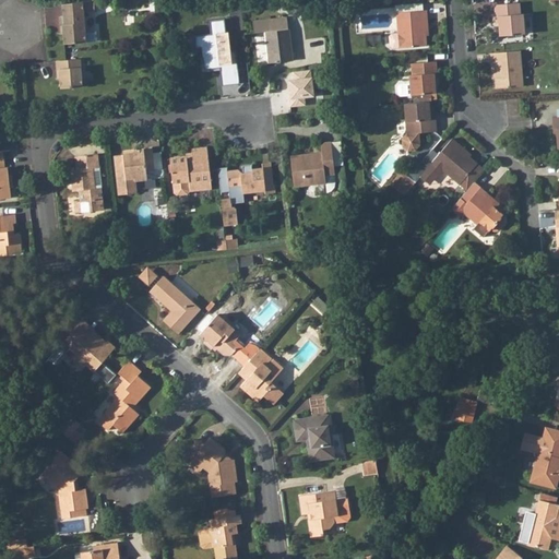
[(81,1),(82,12),(93,11),(92,0),(81,1)]
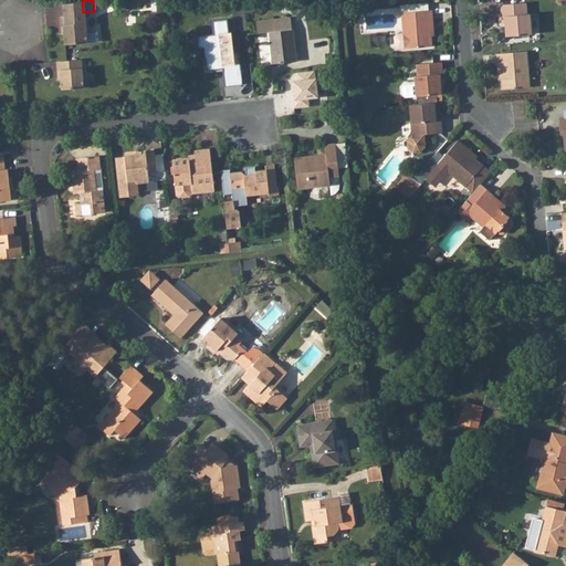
[(62,23),(64,43),(86,41),(83,12),(82,1),(61,3),(63,16),(59,16),(60,24),(62,23)]
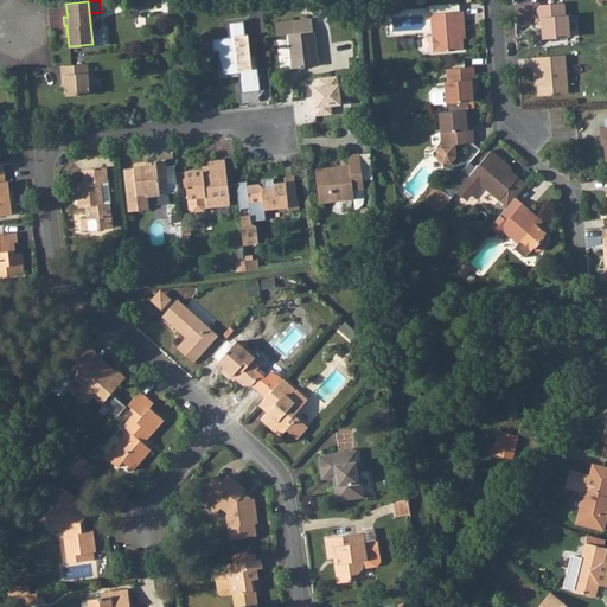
[(564,4),(537,5),(538,18),(541,18),(543,39),(569,38),(568,16),(566,16),(564,4)]
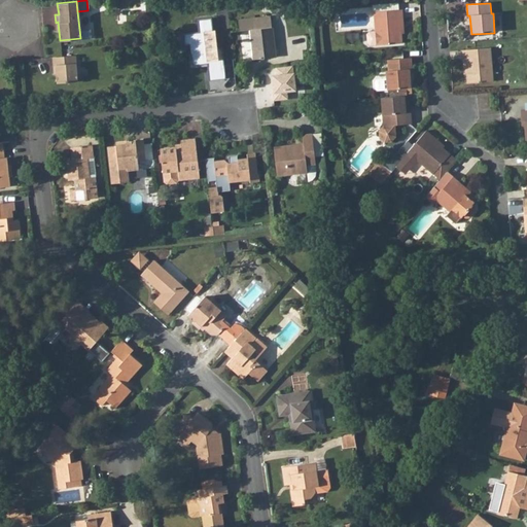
[(398,5),(373,6),(373,15),(398,14),(398,5)]
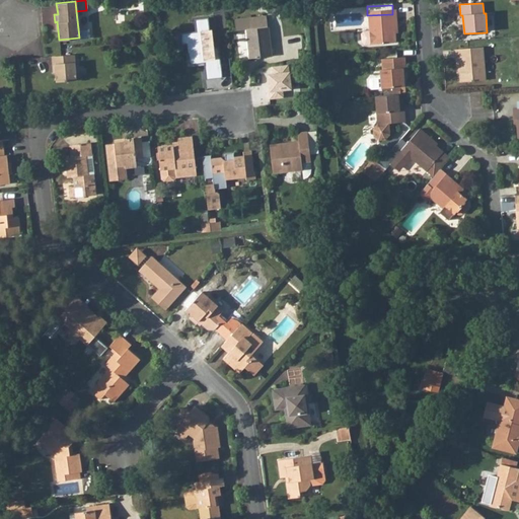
[(392,14),(367,15),(368,32),(362,33),(360,36),(360,46),(363,48),(369,47),(394,46),(393,22),(395,21),(395,13),(392,14)]
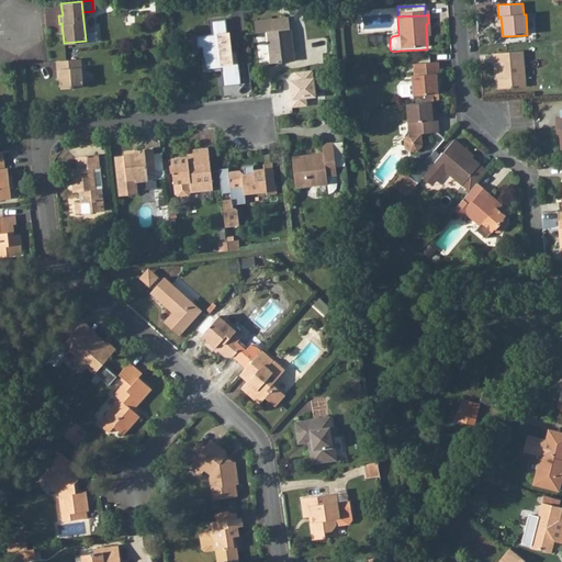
[(226,18),(211,19),(212,33),(204,33),(206,56),(204,56),(205,68),(216,67),(216,65),(221,64),(221,70),(222,85),(240,83),(239,68),(238,69),(237,49),(231,51),(229,31),(227,31),(226,18)]
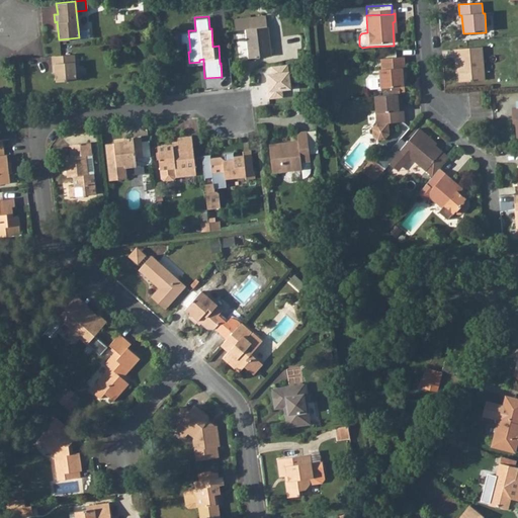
[(263,18),(244,20),(246,60),(269,58),(266,29),(265,29),(263,18)]
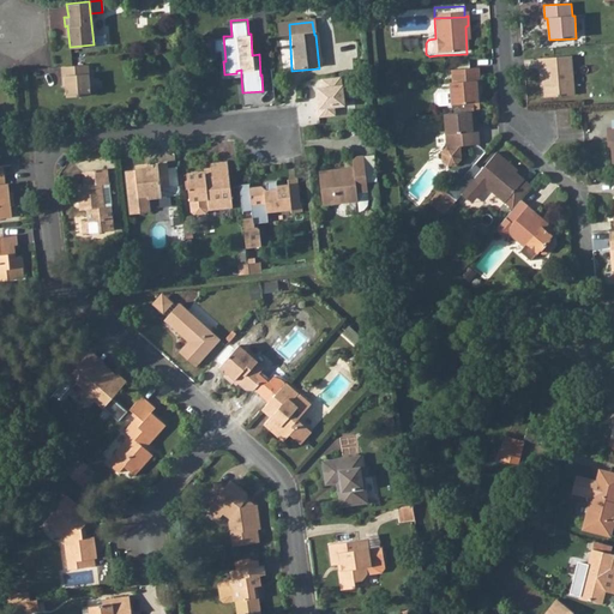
[(223,36),(215,37),(217,62),(223,61),(226,61),(223,36)]
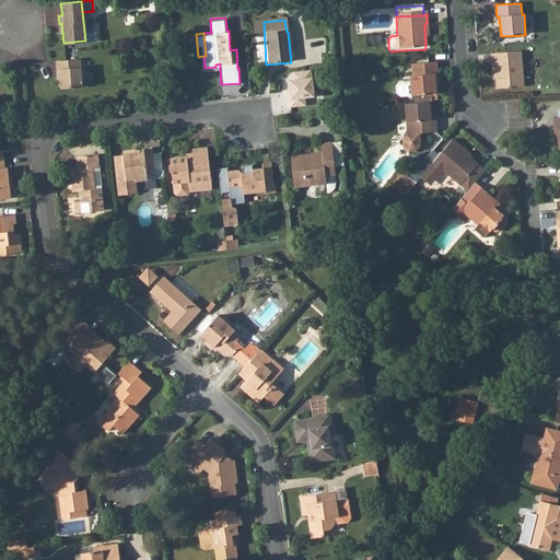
[(521,51),(490,53),(491,62),(493,62),(496,88),(523,86),(521,51)]
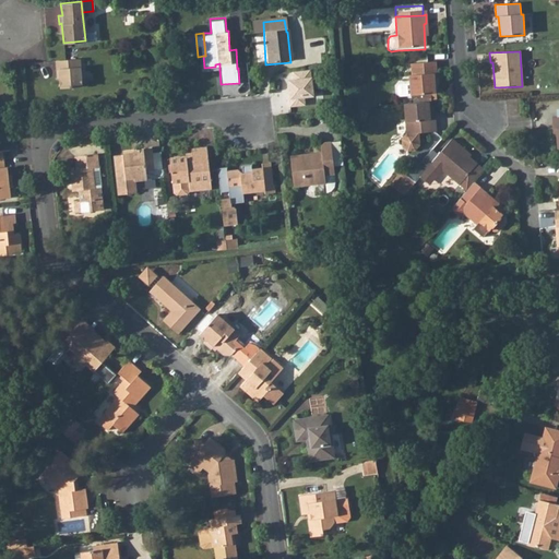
[(80,58),(55,60),(56,68),(59,68),(60,84),(83,83),(80,58)]
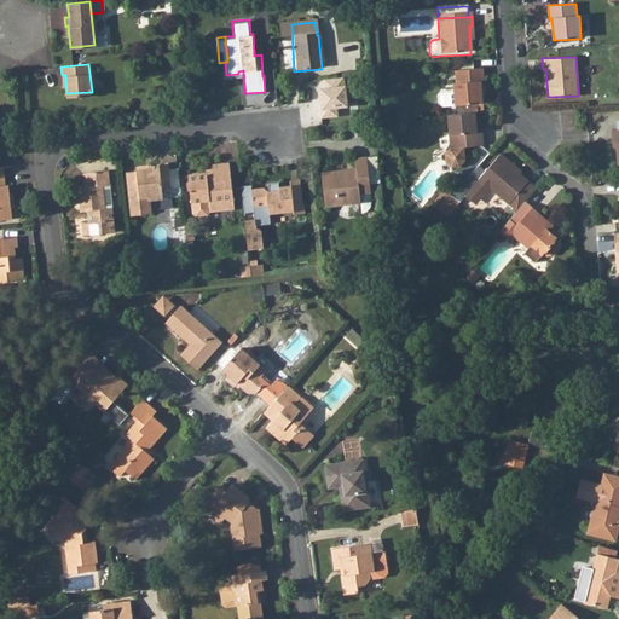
[(453,91),(439,92),(439,108),(482,105),(481,86),(484,86),(484,71),(456,74),(457,86),(453,86),(453,91)]
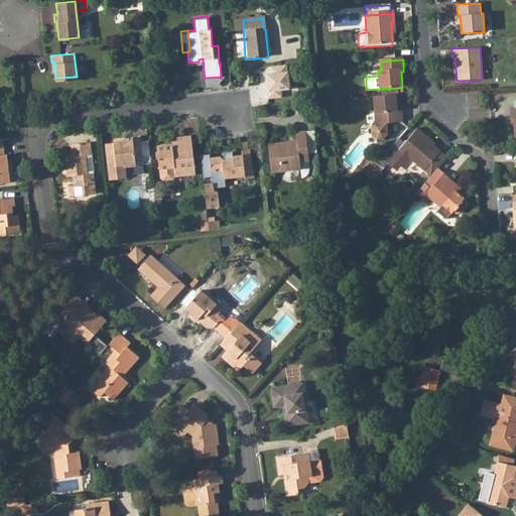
[(287,65),(271,67),(271,74),(270,74),(268,77),(269,91),(267,91),(268,99),(282,97),(281,90),(290,89),(287,65)]
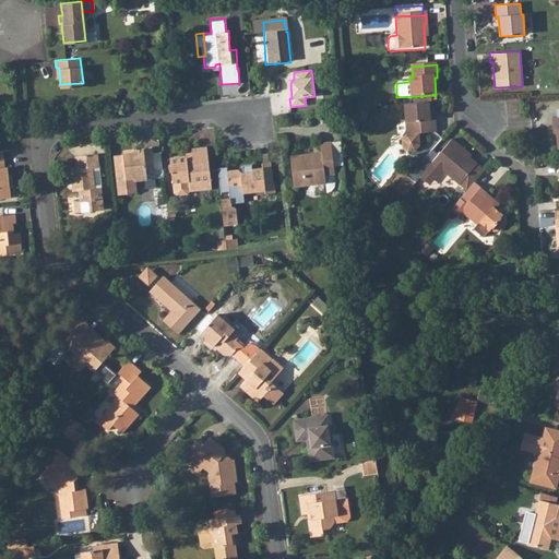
[(432,103),(406,105),(408,134),(403,140),(404,147),(409,153),(417,152),(421,146),(420,133),(436,132),(436,121),(430,121),(430,113),(432,113),(432,103)]
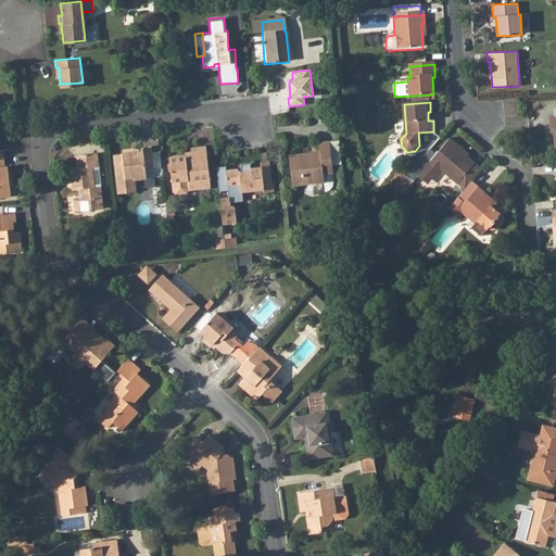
[(456,148),(450,142),(417,179),(419,182),(421,184),(424,184),(426,185),(428,184),(430,184),(432,181),(439,174),(464,196),(474,185),(481,175),(454,150),(456,148)]
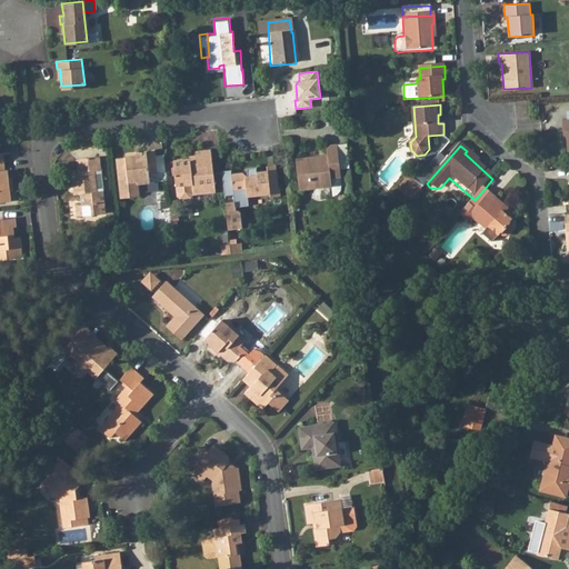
[(340,171),(338,148),(338,147),(329,147),(330,160),(321,161),(320,158),(297,160),(300,191),(332,188),(333,198),(338,197),(341,192),(341,188),(340,179),(341,179),(340,171)]
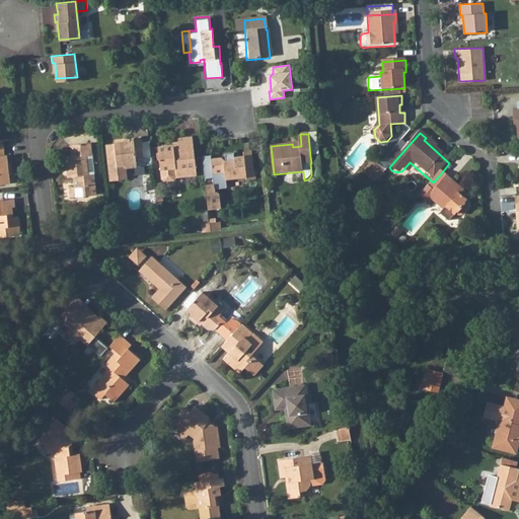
[(316,134),(308,135),(310,156),(318,155),(316,134)]
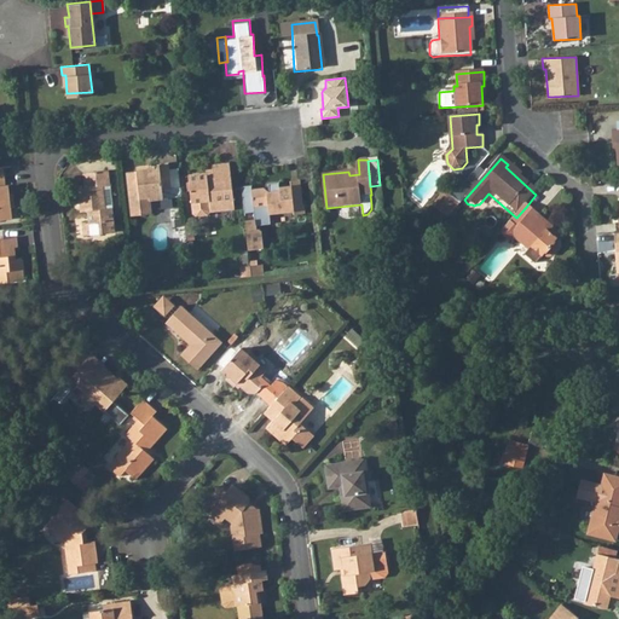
[(206,177),(190,179),(194,215),(197,218),(209,217),(210,213),(233,210),(229,165),(213,167),(214,180),(207,181),(206,177)]
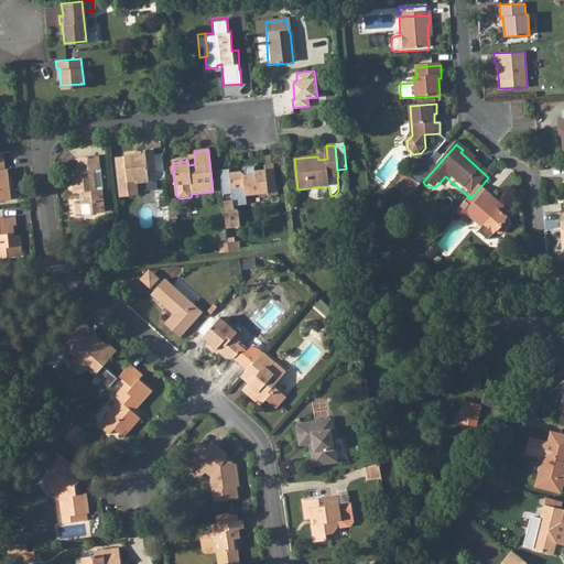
[(127,163),(118,163),(122,199),(141,196),(139,186),(167,183),(166,175),(158,175),(155,153),(139,155),(139,159),(127,160),(127,163)]
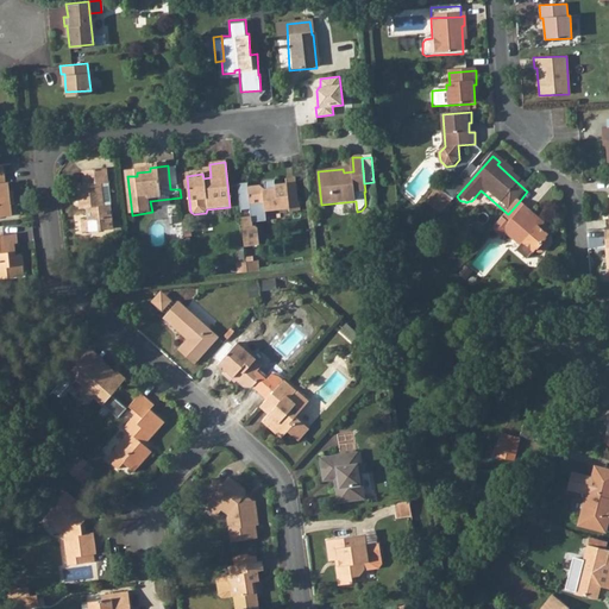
[(1,170),(0,170),(0,223),(11,223),(7,188),(4,188),(1,170)]
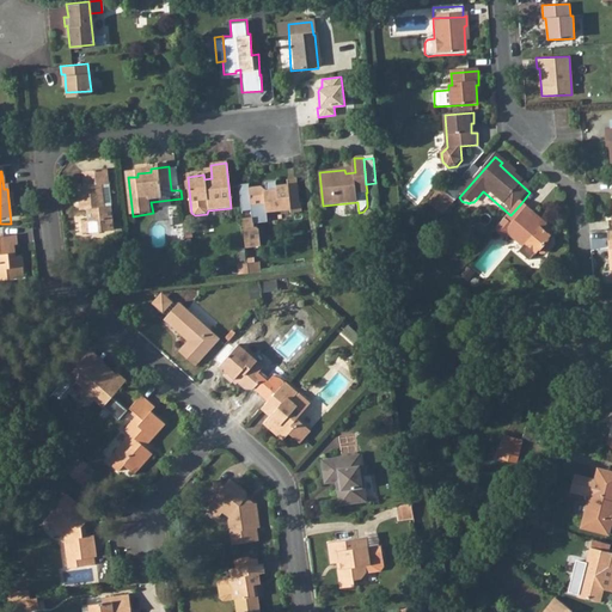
[(115,236),(106,173),(83,177),(85,191),(77,193),(79,210),(84,210),(84,215),(87,214),(89,227),(80,228),(83,239),(115,236)]
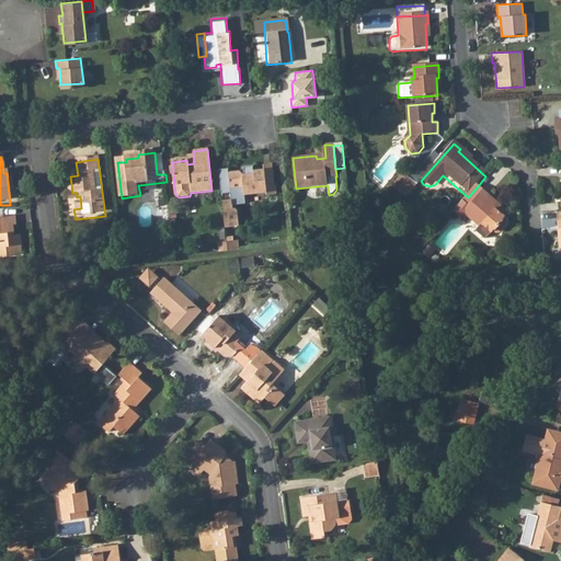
[(266,165),(266,170),(270,194),(277,194),(274,164),(266,165)]
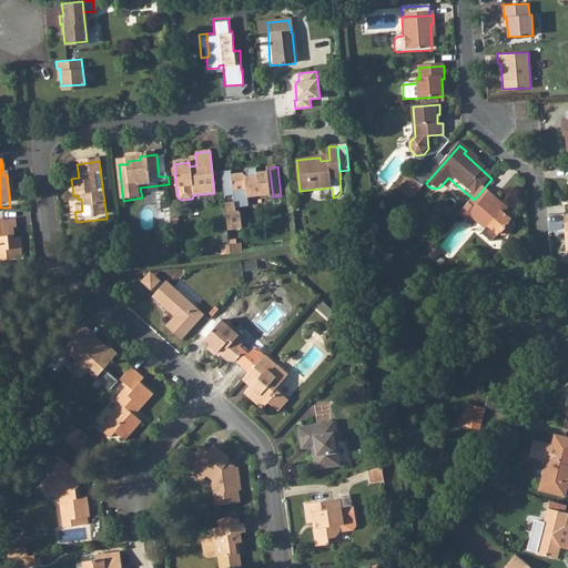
[(273,196),(270,172),(259,173),(259,169),(249,170),(250,182),(246,182),(244,179),(234,180),(233,175),(223,176),(227,214),(236,213),(237,225),(252,224),(251,203),(273,202),(273,205),(284,205),(283,195),(281,196),(273,196)]
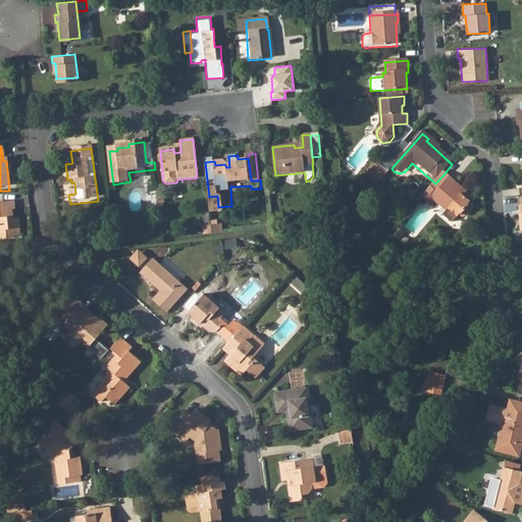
[(364,174),(371,180),(382,168),(375,162),(364,174)]
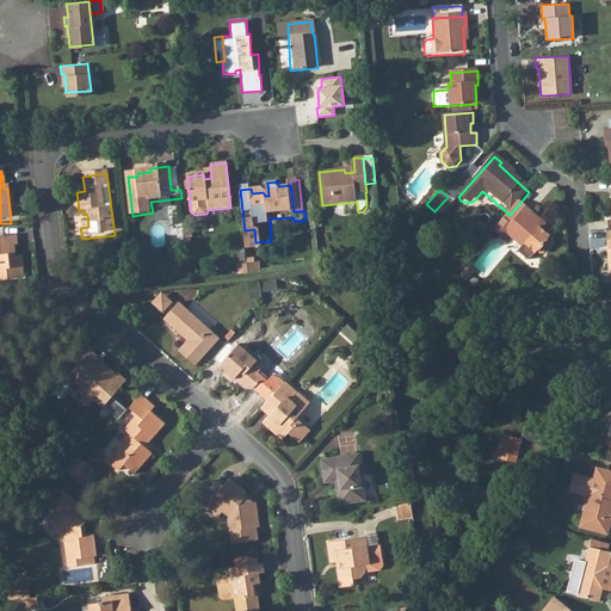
[(458,197),(451,192),(448,197),(455,203),(458,197)]
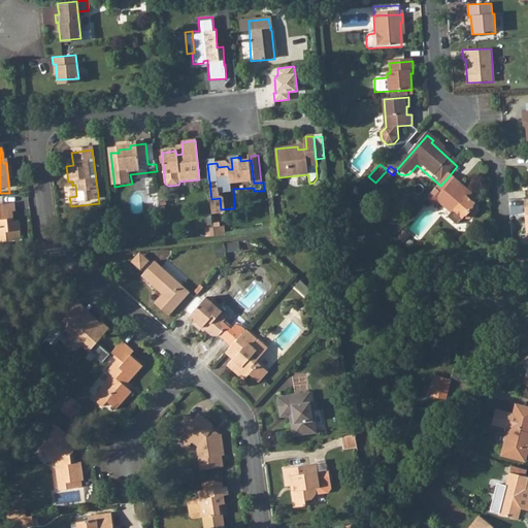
[(387,170),(375,183),(382,188),(393,175),(387,170)]
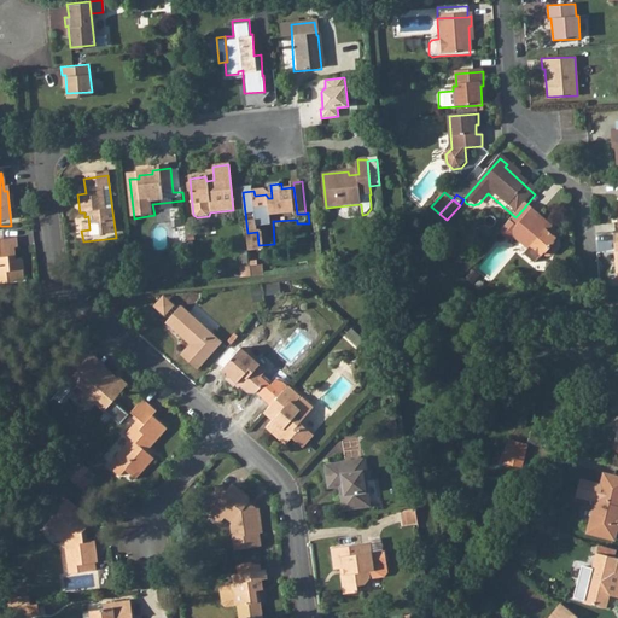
[(516,217),(513,220),(520,226),(512,235),(530,251),(525,256),(536,264),(540,261),(541,261),(544,257),(547,258),(552,258),(558,251),(558,246),(555,245),(560,239),(537,220),(540,217),(526,205),(516,217)]
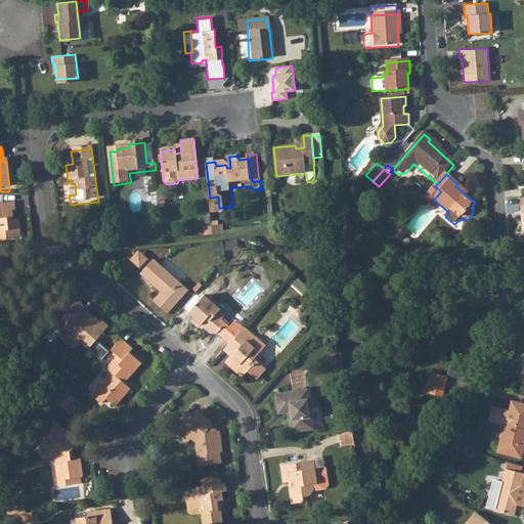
[(17,206),(5,207),(6,215),(10,214),(18,214),(17,206)]
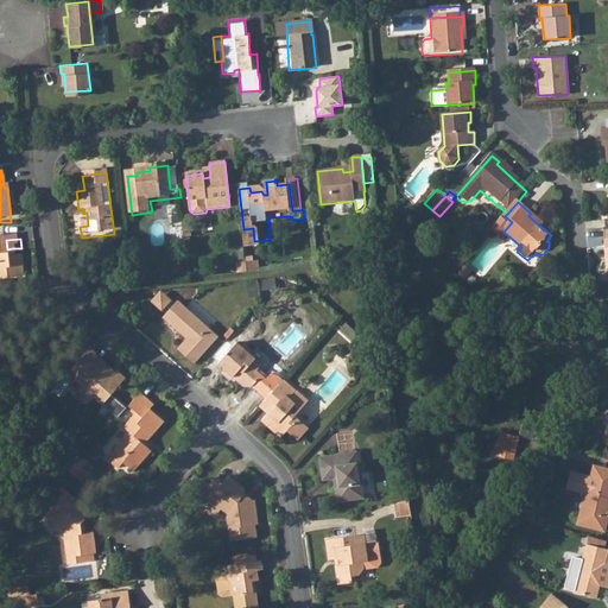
[(7,249),(6,240),(0,241),(0,284),(27,282),(25,261),(14,261),(12,248),(7,249)]
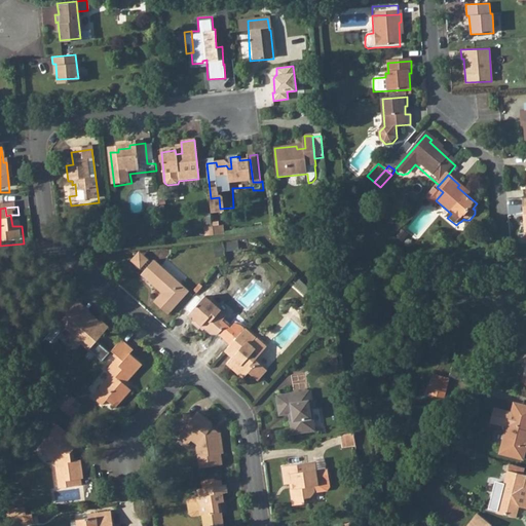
[(216,236),(226,234),(225,226),(215,227),(216,236)]
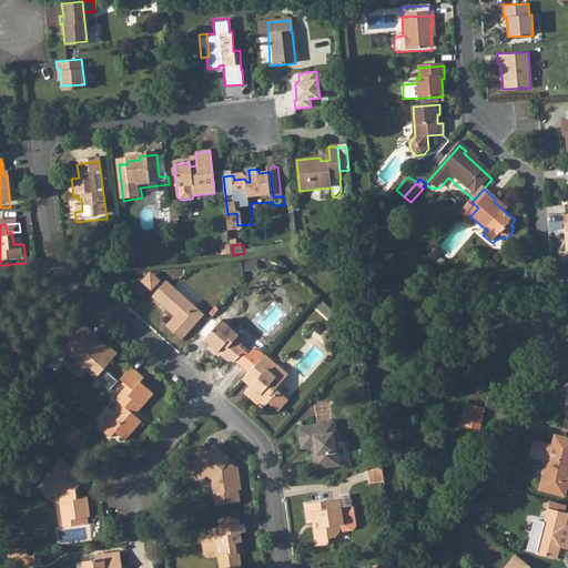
[(223,246),(224,256),(233,255),(232,245),(223,246)]
